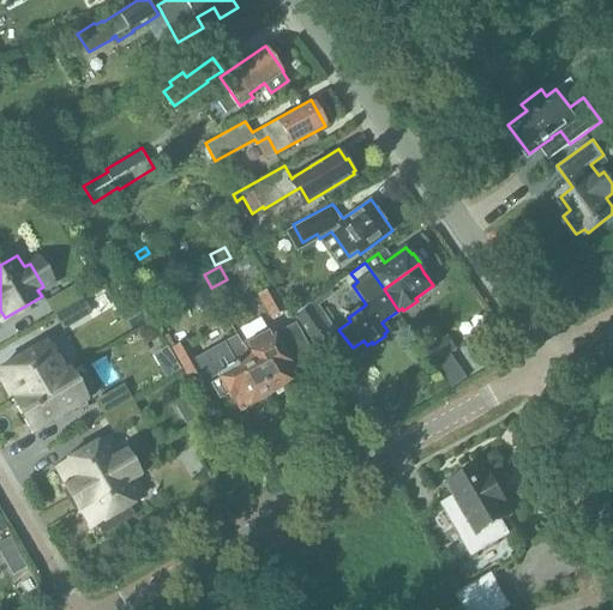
[(218,301),(204,275),(187,284),(202,310),(218,301)]
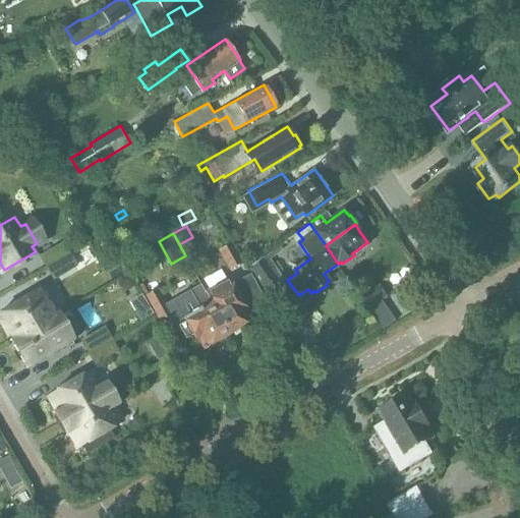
[(101,249),(107,261),(121,251),(115,240),(101,249)]
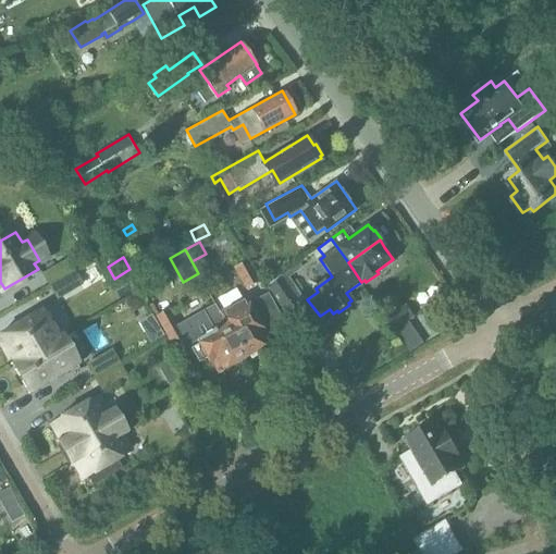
[(247,287),(261,280),(248,258),(234,266),(247,287)]
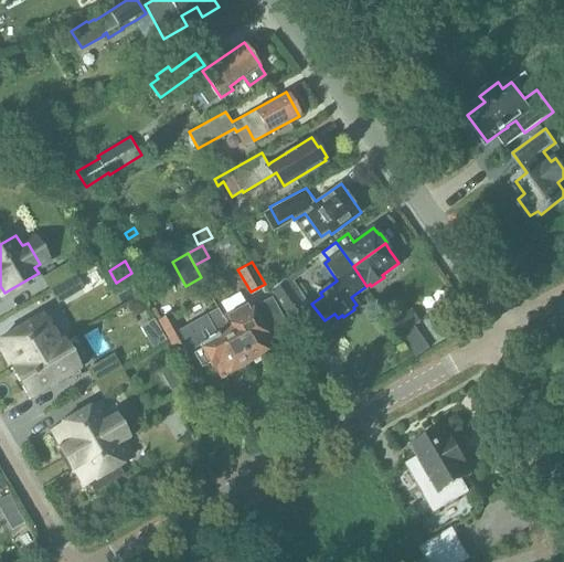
[(76,274),(52,288),(60,301),(84,287),(76,274)]
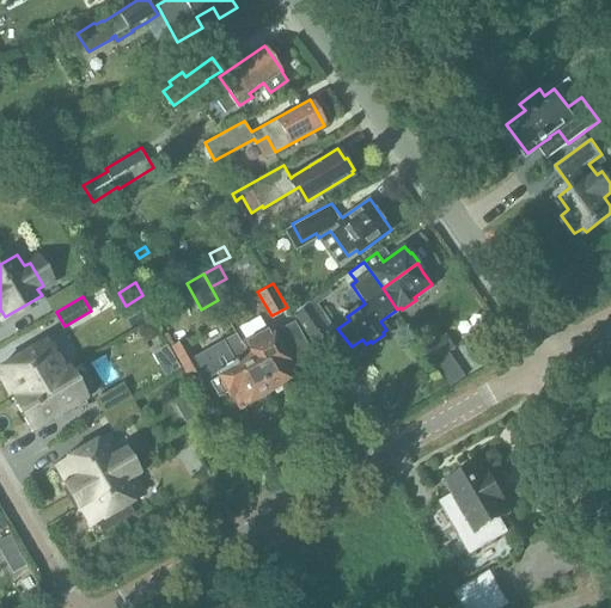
[(295,315),(312,341),(328,330),(310,305),(295,315)]
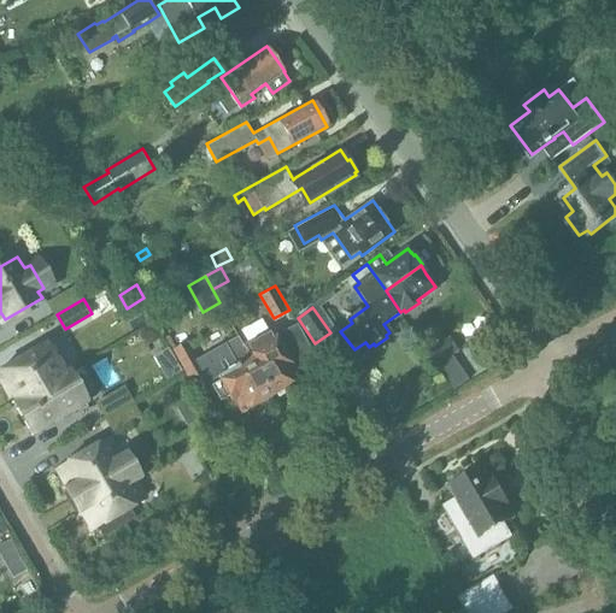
[(287,394),(301,387),(292,371),(315,358),(295,323),(275,335),(271,326),(242,343),(238,334),(236,335),(270,394),(283,387),(287,394)]
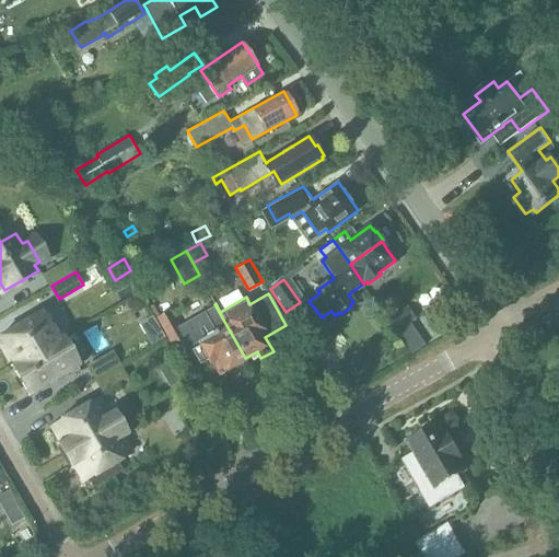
[(149,305),(153,314),(155,317),(160,314),(154,303),(149,305)]
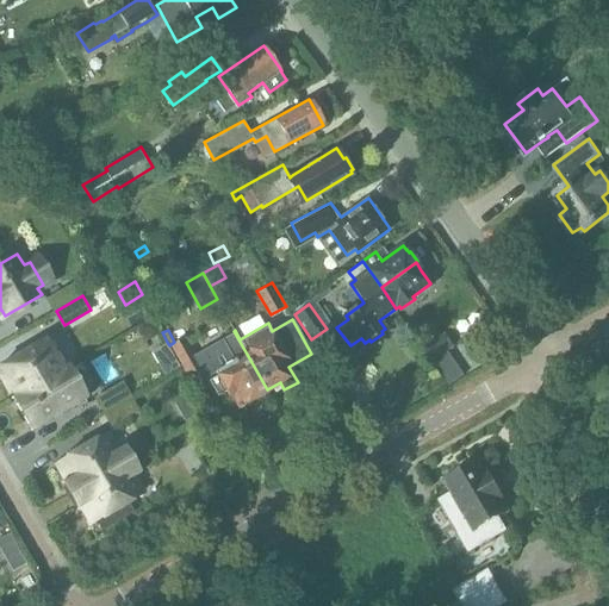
[(267,389),(234,331),(222,338),(230,353),(237,349),(241,355),(215,370),(230,397),(232,395),(238,406),(267,389)]
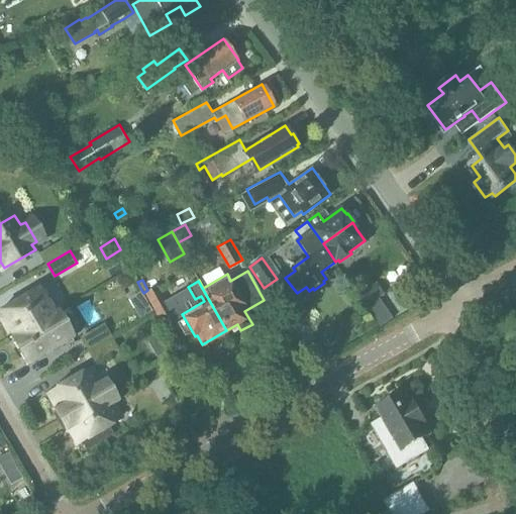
[(171,297),(166,299),(159,285),(146,292),(166,325),(177,318),(174,311),(178,309),(171,297)]
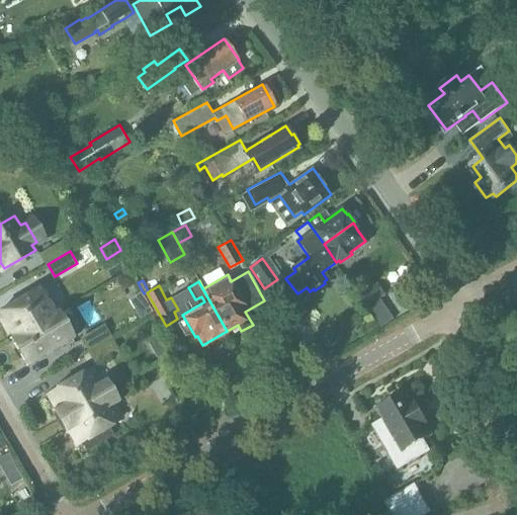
[(16,336),(55,313),(40,289),(2,312),(5,316),(2,318),(9,331),(12,329),(16,336)]
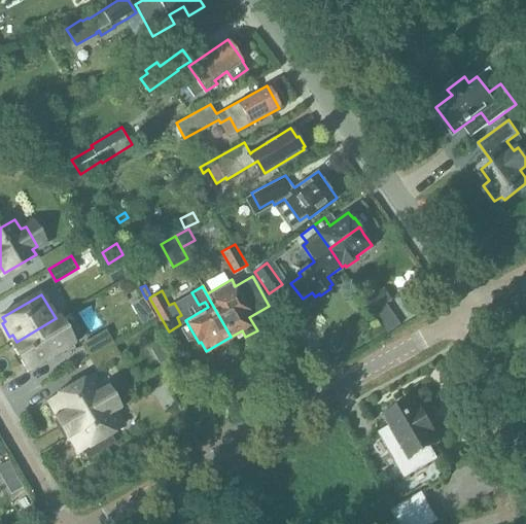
[(59,316),(56,318),(16,342),(13,343),(28,369),(74,342),(59,316)]
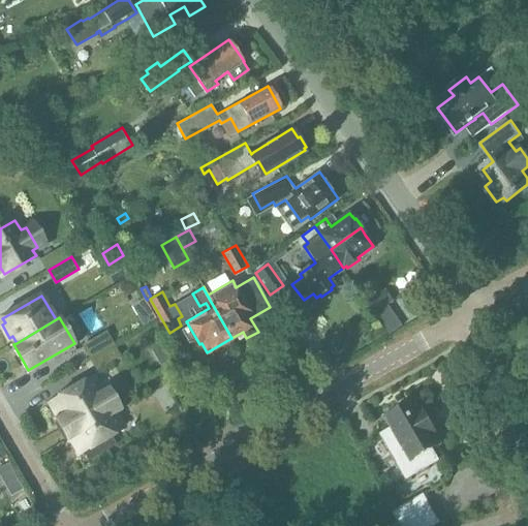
[(91,356),(114,342),(106,331),(84,344),(91,356)]
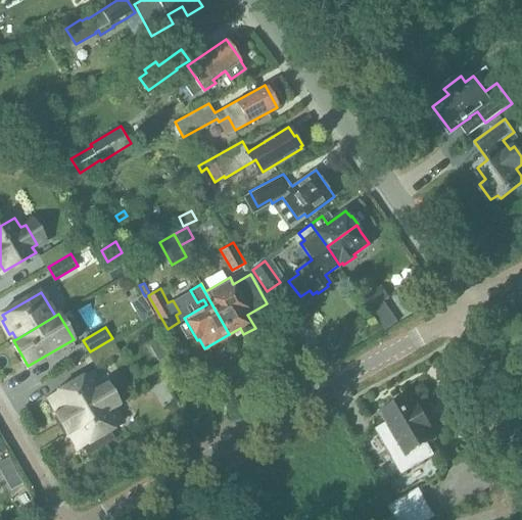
[(62,424),(112,394),(106,384),(102,386),(94,372),(51,396),(59,412),(56,414),(62,424)]
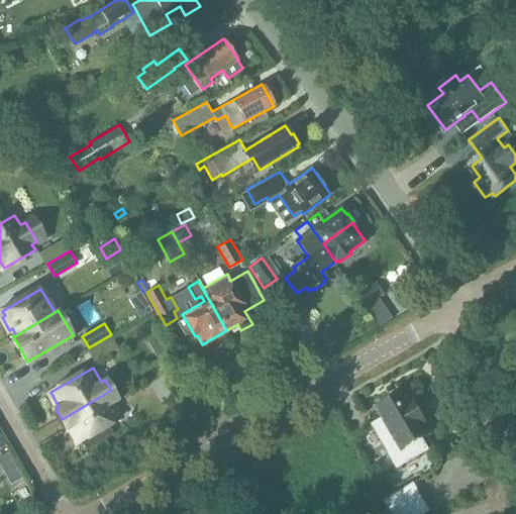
[(111,390),(62,419),(67,428),(71,426),(79,441),(83,439),(88,447),(113,432),(108,424),(121,417),(112,402),(117,400),(111,390)]
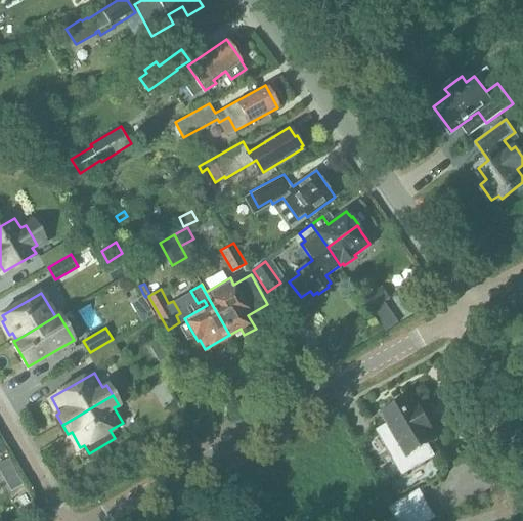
[(379,429),(403,472),(433,454),(427,443),(435,438),(431,431),(433,430),(418,402),(416,403),(411,396),(383,413),(389,423),(379,429)]
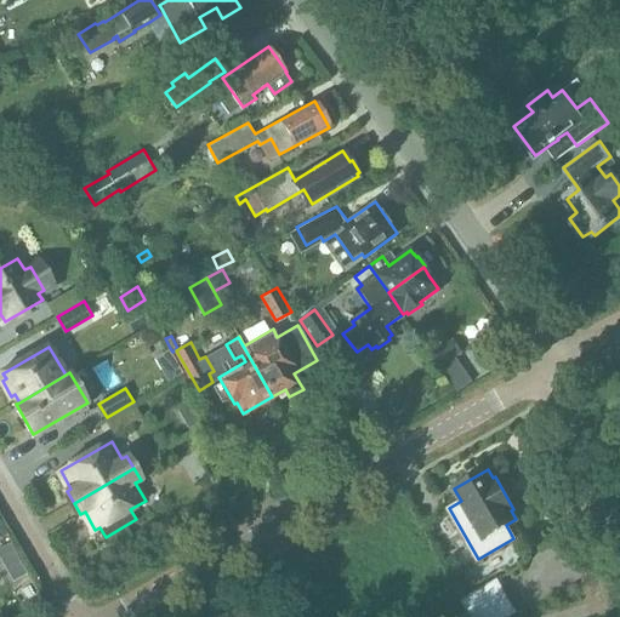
[(0,556),(5,565),(20,556),(10,541),(0,546),(0,556)]
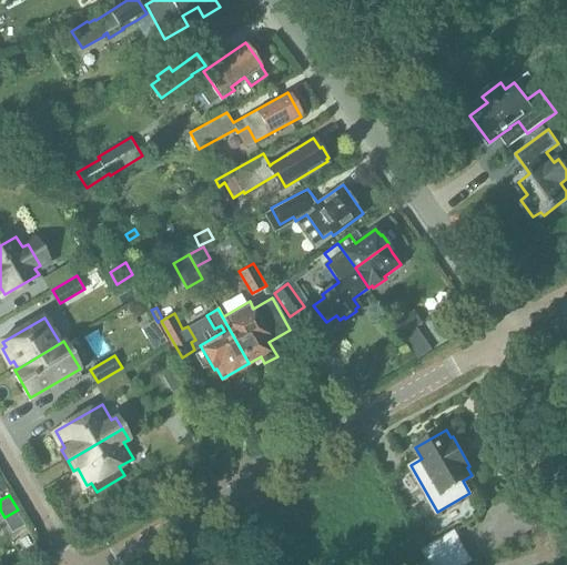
[(422,548),(431,564),(461,564),(464,564),(472,561),(454,530),(422,548)]
